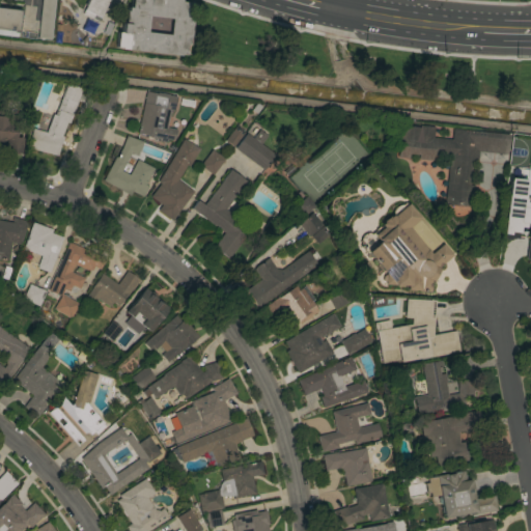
[(42,0),(55,0),(51,39),(37,38),(42,0)]
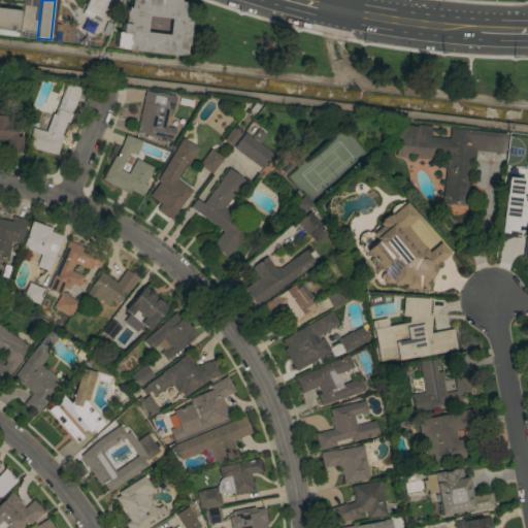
[(107,0),(97,21),(83,13),(84,10),(84,9),(88,0),(107,0)]
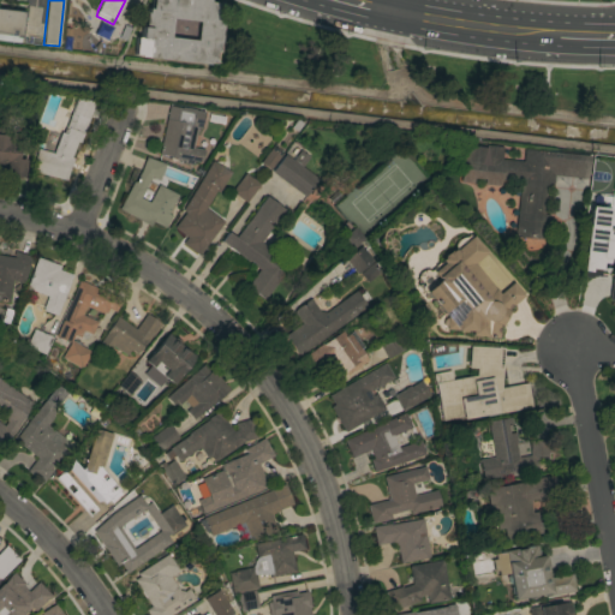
[(139,57),(139,55),(133,54),(135,37),(139,39),(141,27),(143,28),(145,13),(147,13),(147,9),(150,9),(151,0),(208,0),(208,3),(219,4),(219,6),(225,6),(219,66),(208,64),(208,65),(139,57)]
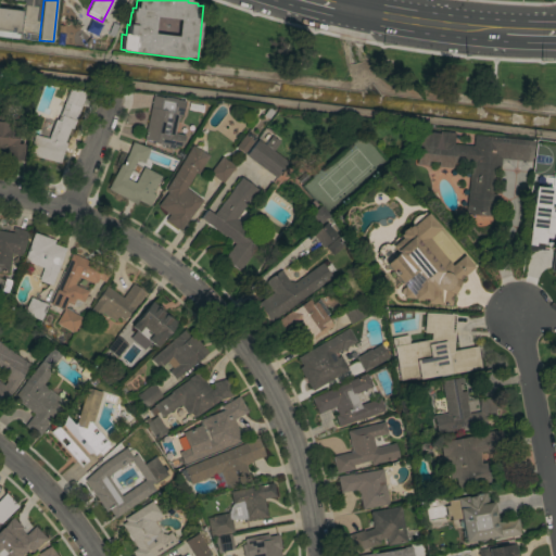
[(0,7),(22,10),(19,35),(17,35),(17,39),(0,36),(0,7)]
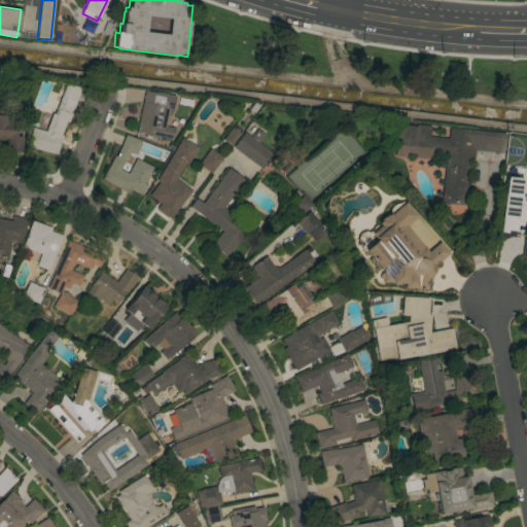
[(85,19),(97,24),(92,36),(79,30),(85,19)]
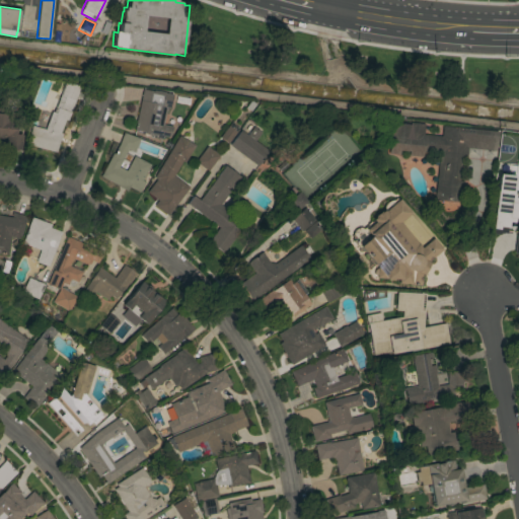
[(104,34),(99,32),(104,20),(109,23),(104,34)]
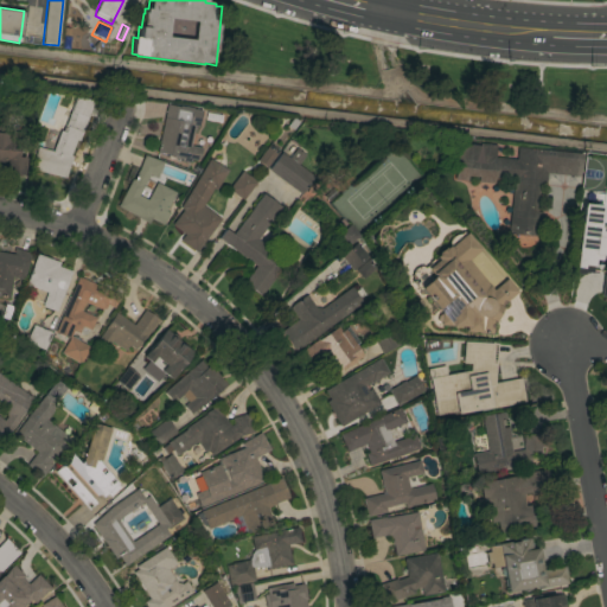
[(61,49),(65,29),(72,30),(69,50),(61,49)]
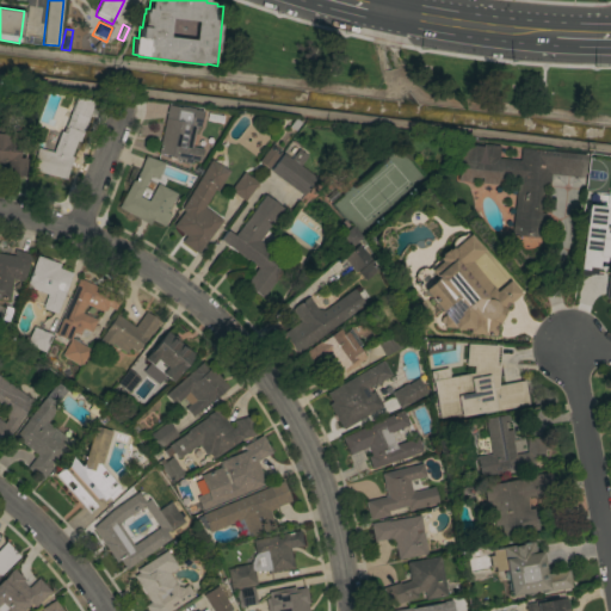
[(31,171),(37,148),(47,150),(54,153),(61,133),(65,134),(79,97),(96,104),(71,167),(69,166),(66,179),(31,171)]
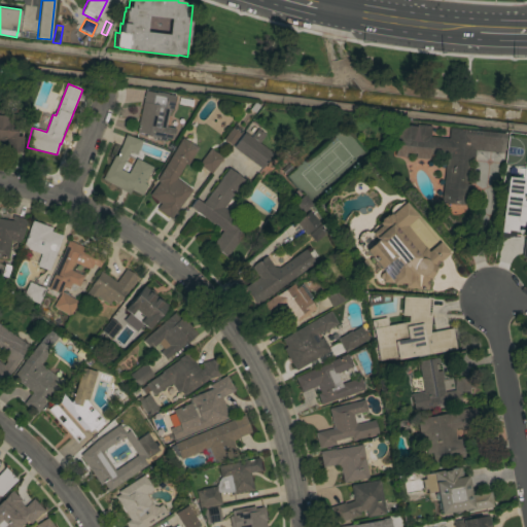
[(144,91),(154,93),(159,93),(166,94),(166,95),(174,96),(172,109),(169,109),(166,127),(175,129),(173,138),(170,138),(170,139),(165,138),(164,142),(156,140),(157,138),(153,137),(153,136),(136,133),(144,91)]
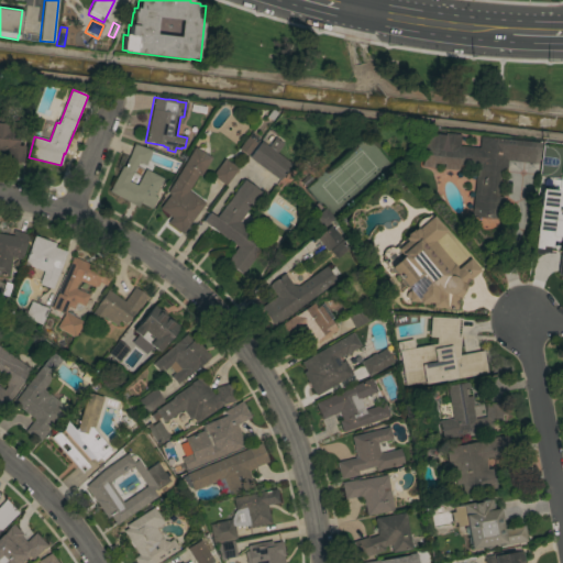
[(272,121),(266,117),(273,110),(277,113),(272,121)]
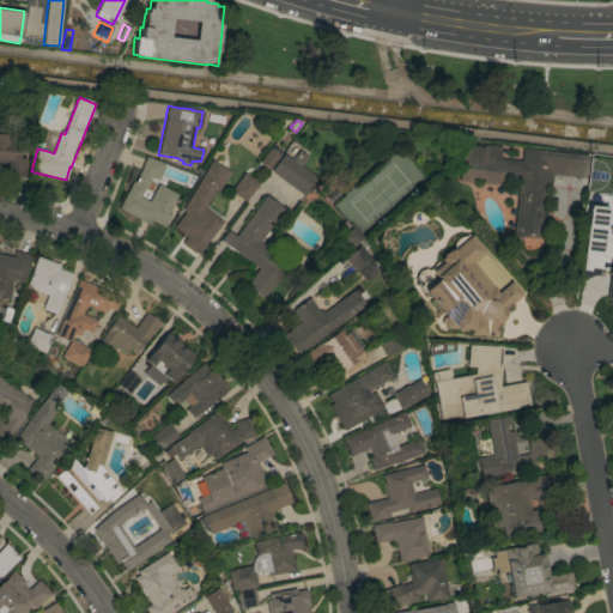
[(0,134),(13,137),(13,133),(20,134),(18,158),(25,159),(23,178),(5,176),(6,165),(0,164),(0,134)]
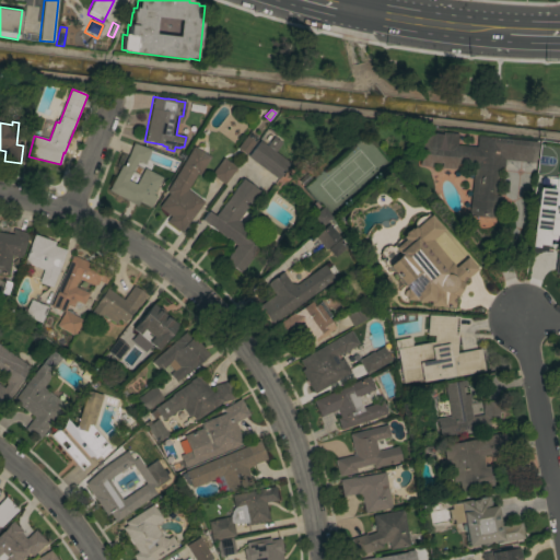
[(536,142),(534,163),(503,160),(503,168),(498,168),(494,196),(502,197),(500,219),(469,216),(474,165),(465,164),(464,171),(434,167),(435,158),(420,156),(422,132),(442,135),(442,132),(457,135),(456,146),(475,148),(476,136),(536,142)]
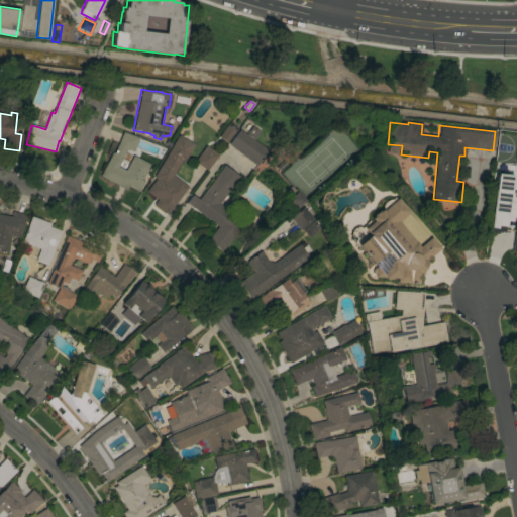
[(229,123),(237,129),(227,142),(225,141),(224,142),(220,139),(220,138),(219,137),(229,123)]
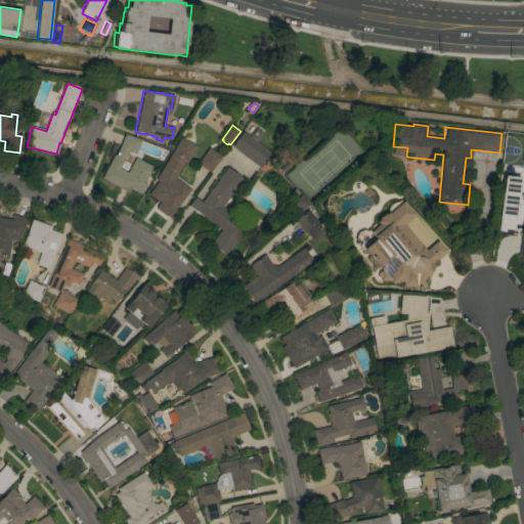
[(231,146),(243,132),(249,137),(256,128),(263,134),(257,142),(271,153),(260,168),(231,146)]
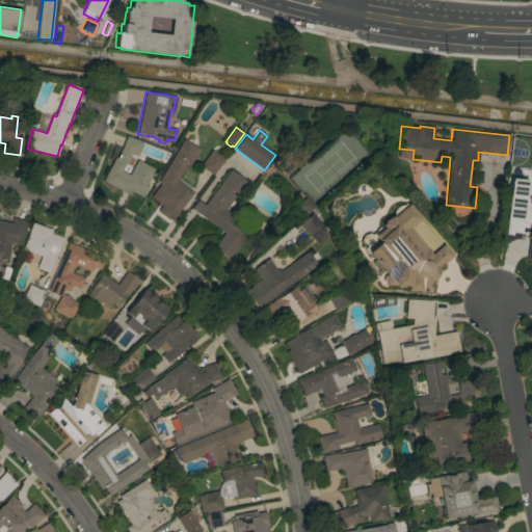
[(103,181),(115,158),(116,158),(122,148),(127,136),(142,142),(137,156),(131,154),(122,171),(129,176),(137,160),(154,168),(145,185),(150,187),(144,198),(131,191),(129,194),(103,181)]
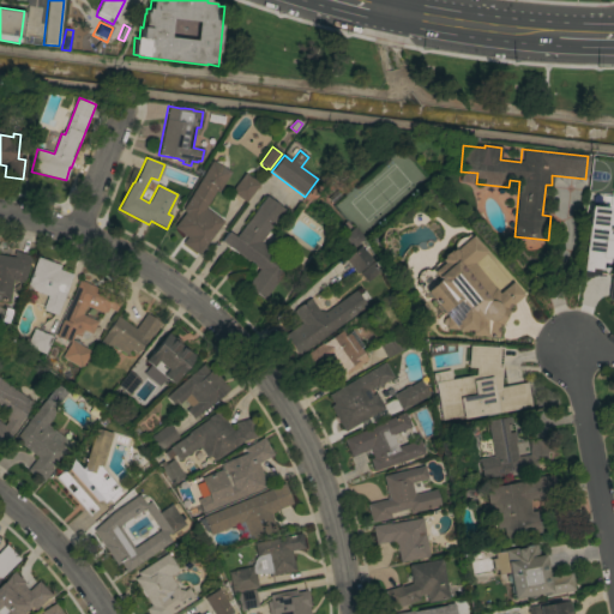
[(211,161),(230,172),(218,192),(216,191),(205,209),(223,222),(199,256),(182,244),(187,238),(174,228),(185,212),(182,211),(211,161)]
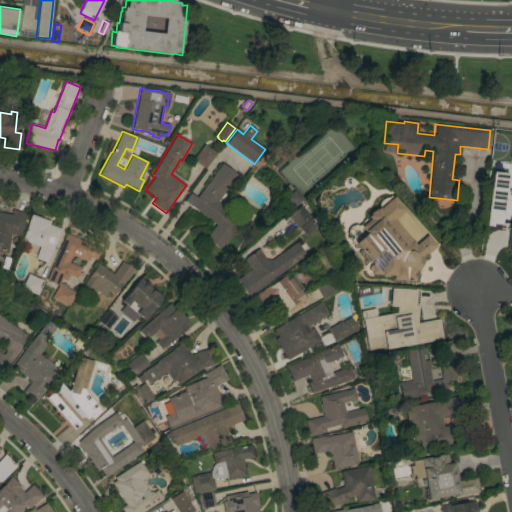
[(205,169),(193,160),(204,144),(216,154),(205,169)]
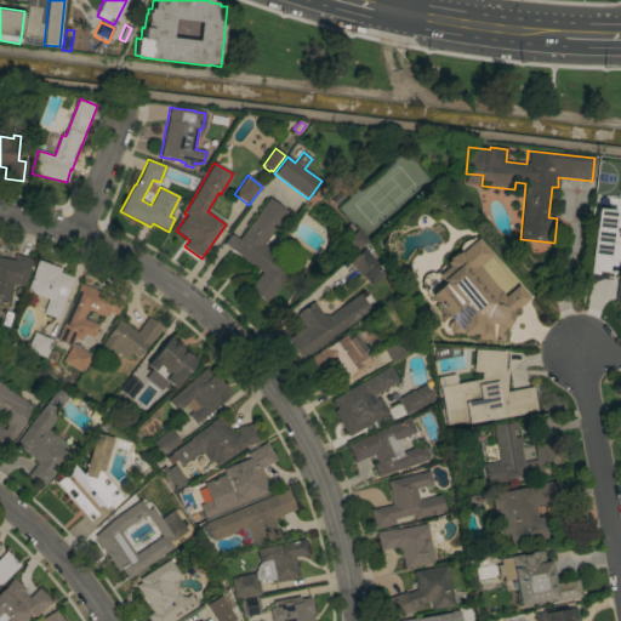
[(269,199),(288,212),(263,245),(284,261),(277,269),(286,277),(267,303),(258,296),(257,297),(249,291),(262,272),(223,244),(231,234),(238,240),(269,199)]
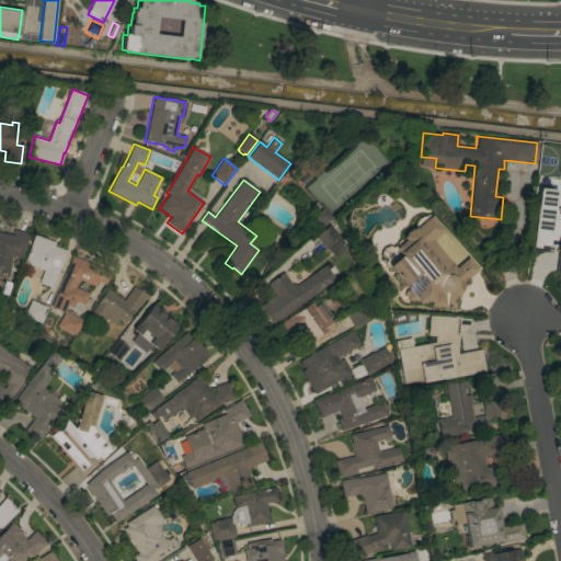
[(556,215),(560,215),(560,266),(556,266),(557,253),(531,251),(536,213),(538,213),(537,192),(554,192),(556,215)]
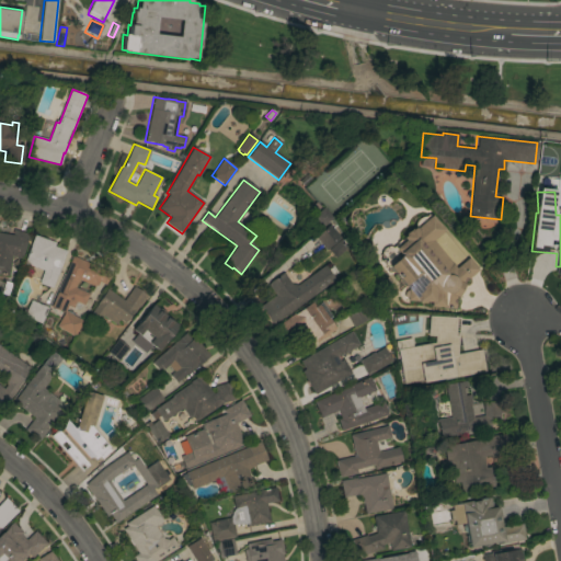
[(331,218),(320,227),(311,217),(322,207),(331,218)]
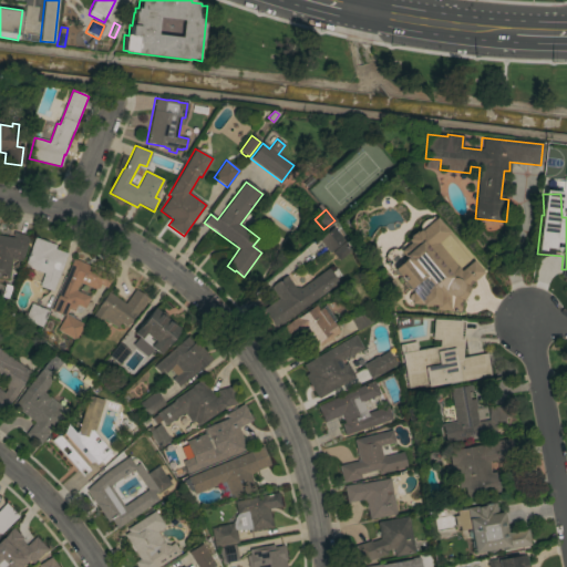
[(468,287),(470,288),(463,301),(461,300),(461,311),(435,310),(436,306),(423,306),(412,305),(413,294),(393,271),(406,259),(400,251),(409,244),(408,241),(419,232),(421,234),(436,219),(449,234),(436,245),(461,272),(473,261),(484,274),(468,287)]
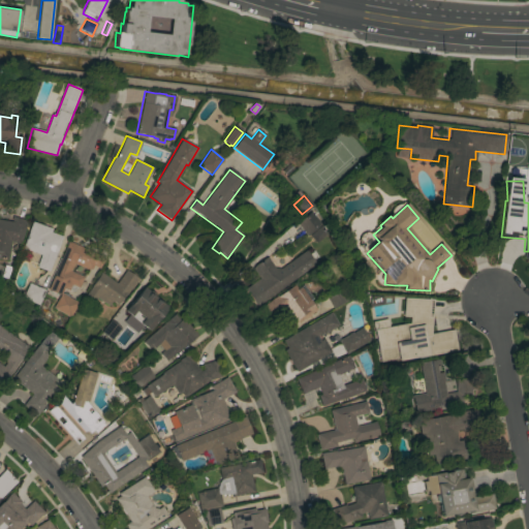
[(297,224),(310,212),(320,224),(308,236),(297,224)]
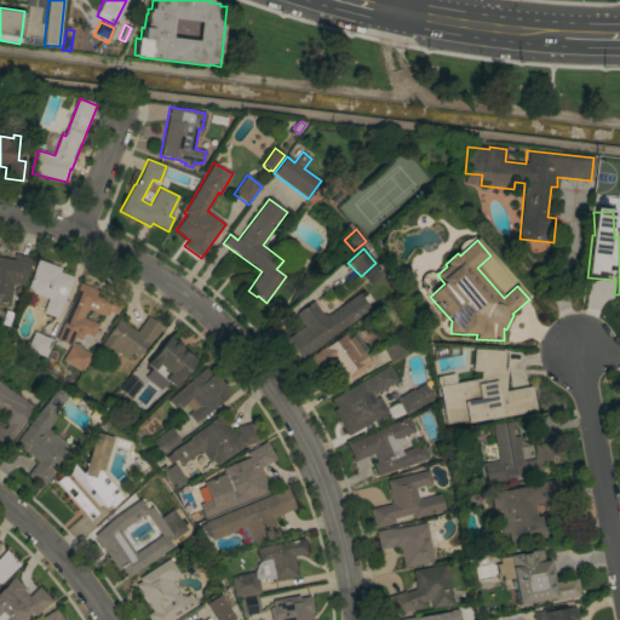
[(9,305),(0,304),(0,257),(12,259),(15,254),(32,258),(29,268),(28,268),(24,286),(12,283),(9,305)]
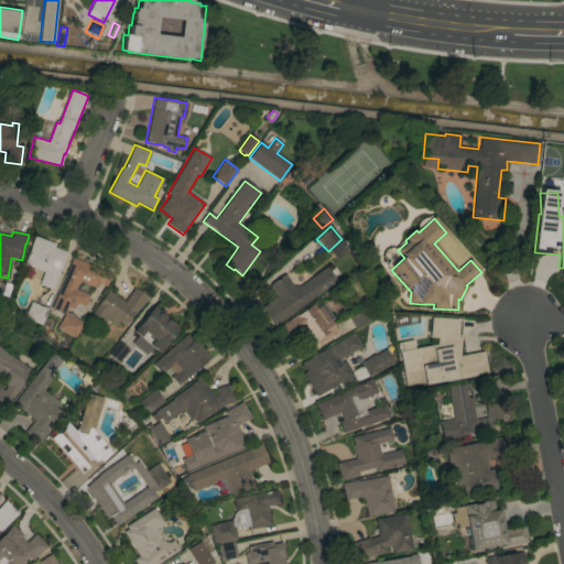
[(55,243),(54,248),(66,252),(57,277),(56,277),(52,290),(39,284),(43,272),(23,266),(34,236),(55,243)]
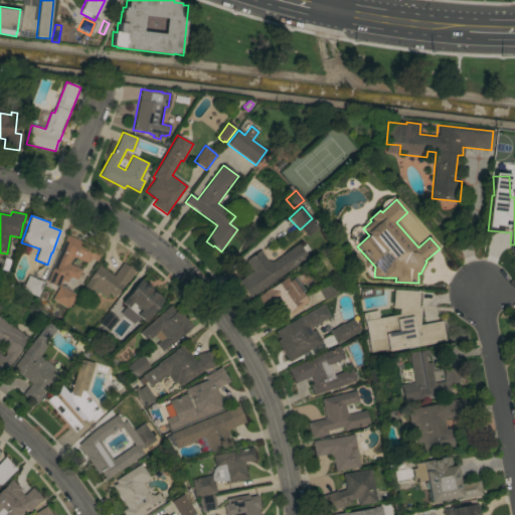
[(312,219),(319,227),(308,236),(302,229),(312,219)]
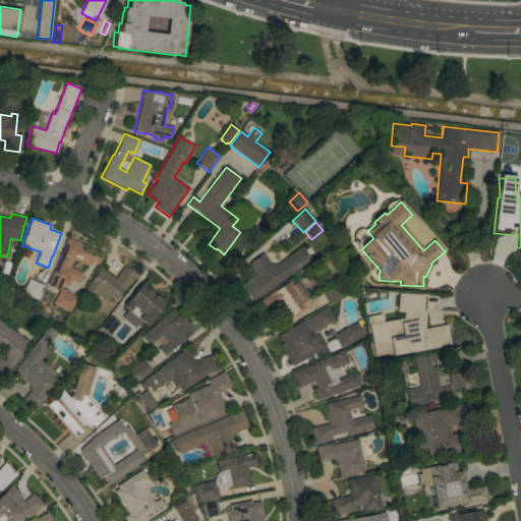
[(72,259),(69,268),(82,273),(78,284),(75,283),(74,286),(72,287),(62,284),(59,291),(47,285),(68,238),(104,254),(98,265),(92,262),(90,266),(88,265),(88,266),(72,259)]
